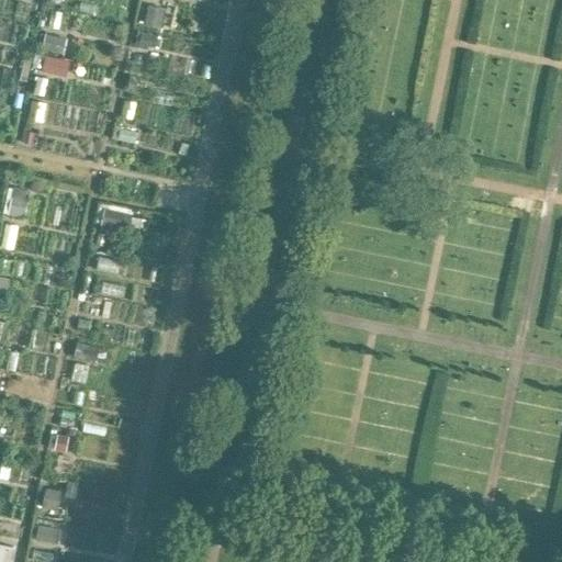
[(148,6),(144,25),(160,29),(165,9),(148,6)]
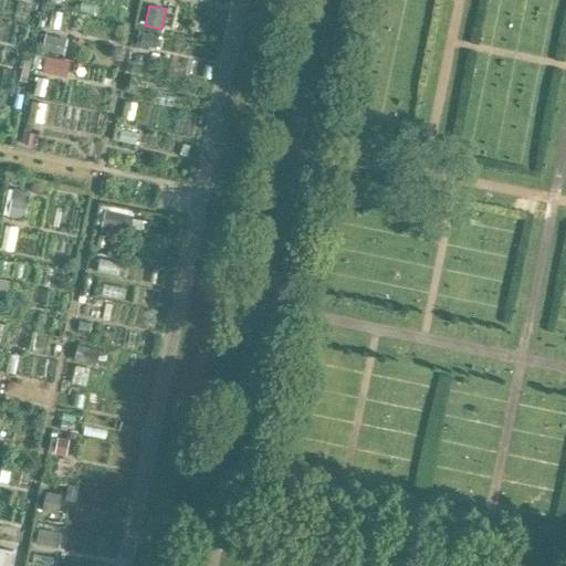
[(41,33),(37,49),(63,55),(66,40),(41,33)]
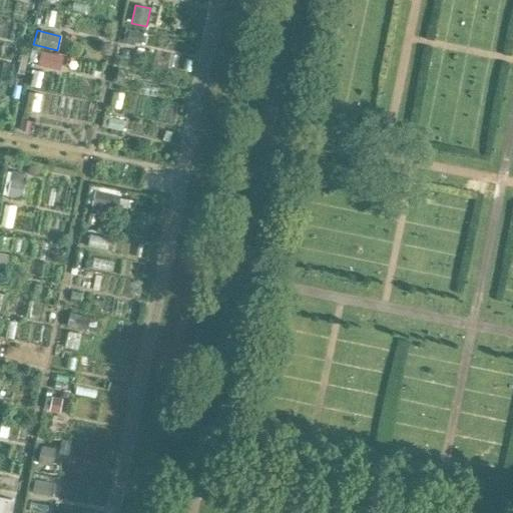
[(129,31),(126,44),(140,47),(143,34),(129,31)]
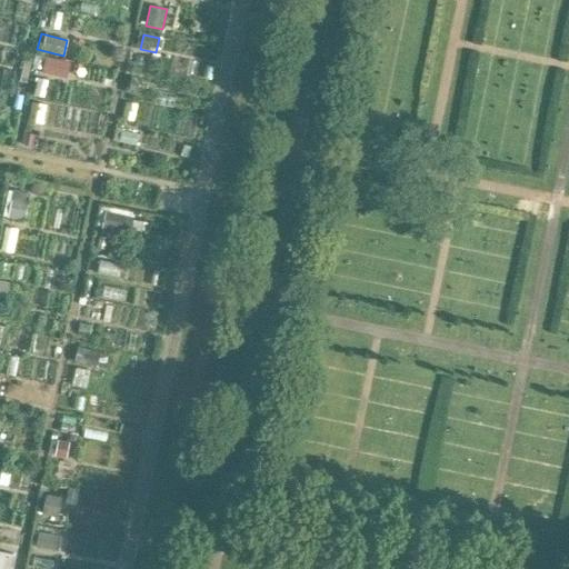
[(40,56),(36,71),(59,77),(63,62),(40,56)]
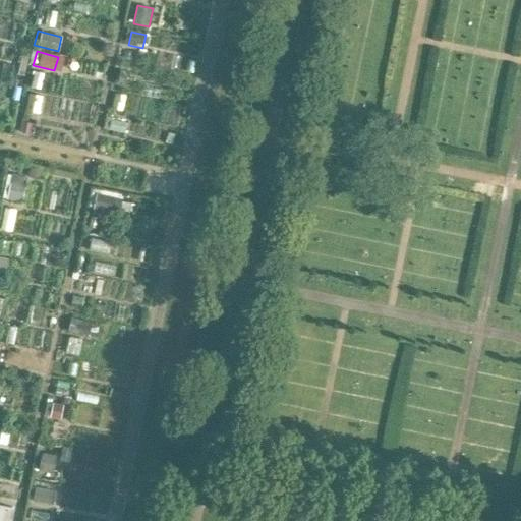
[(22,56),(18,74),(24,76),(29,57),(22,56)]
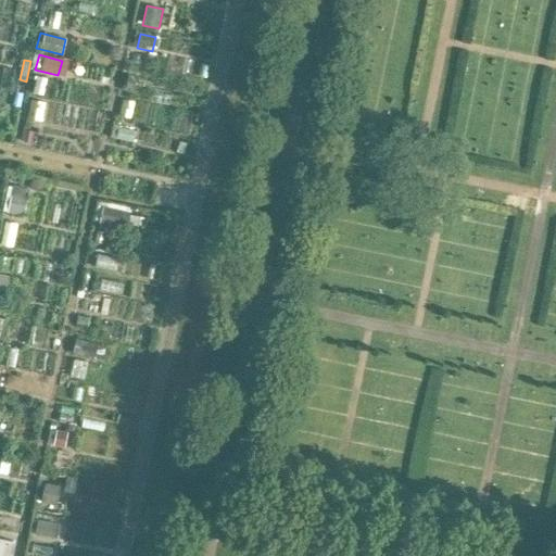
[(123,74),(119,88),(137,91),(139,77),(123,74)]
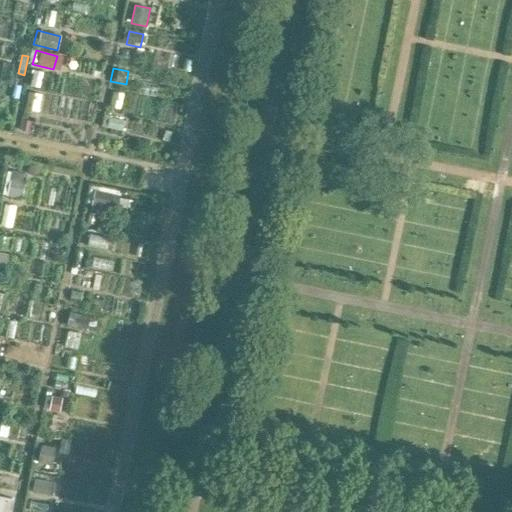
[(24,119),(21,131),(29,132),(32,121),(24,119)]
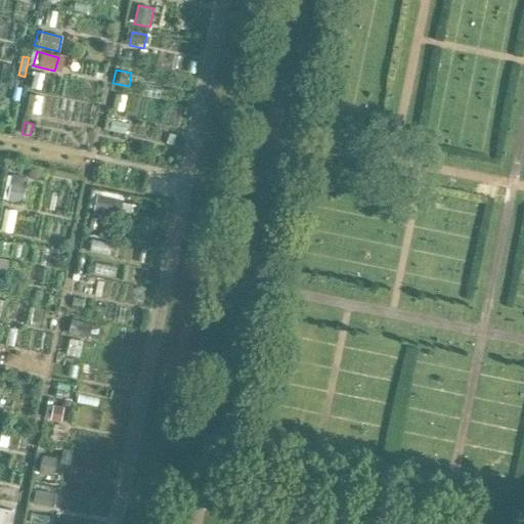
[(11,175),(6,201),(22,204),(27,178),(11,175)]
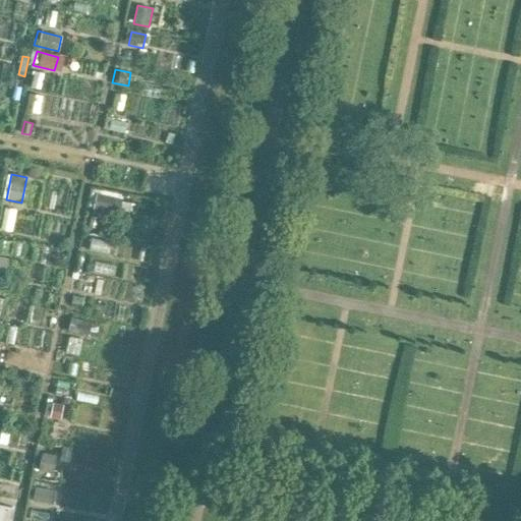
[(97,194),(93,209),(113,214),(117,199),(97,194)]
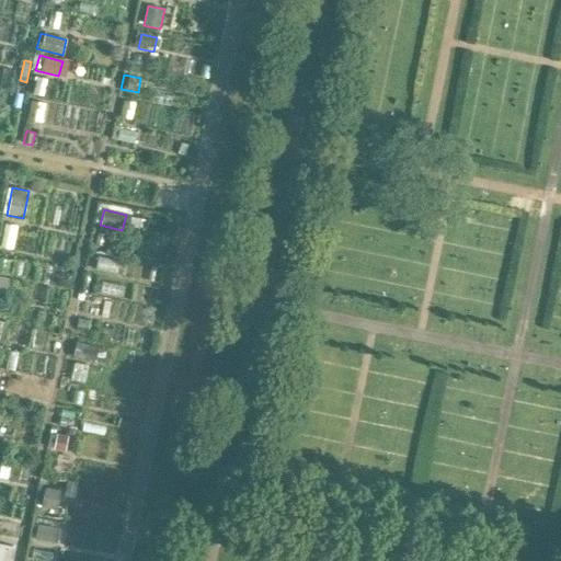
[(0,277),(0,295),(7,297),(10,279),(0,277)]
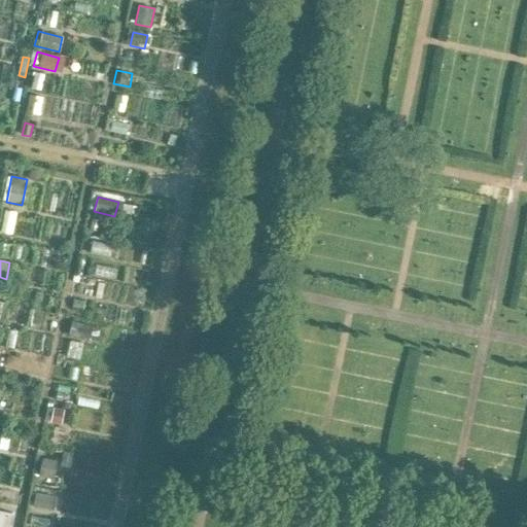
[(74,274),(73,282),(82,284),(83,276),(74,274)]
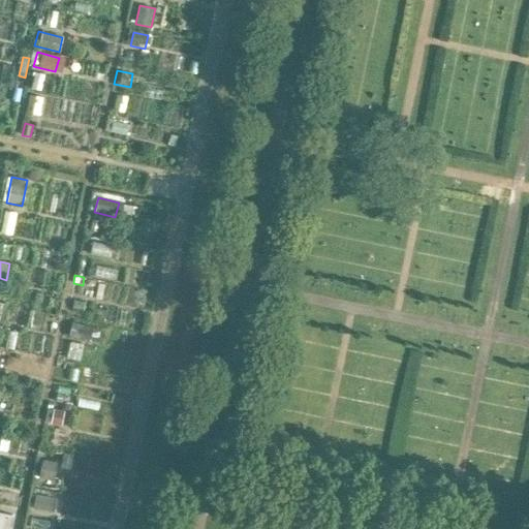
[(71,323),(68,337),(96,343),(99,329),(71,323)]
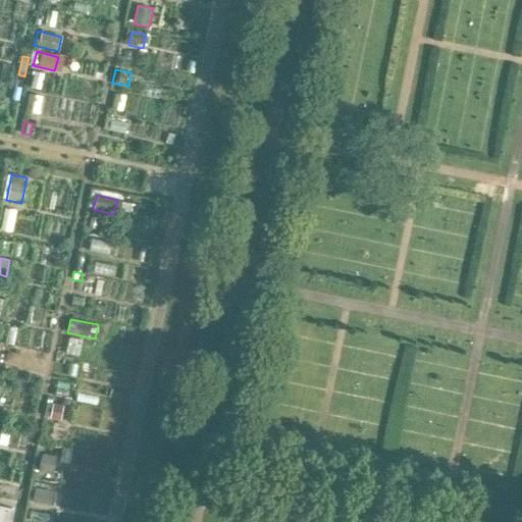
[(52,405),(49,419),(60,421),(63,407),(52,405)]
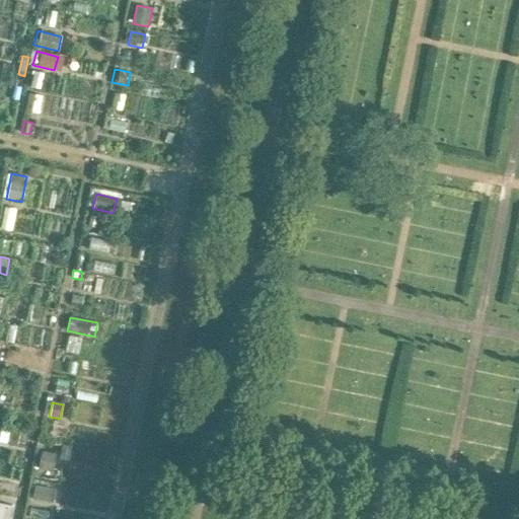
[(47,419),(45,428),(53,430),(55,421),(47,419)]
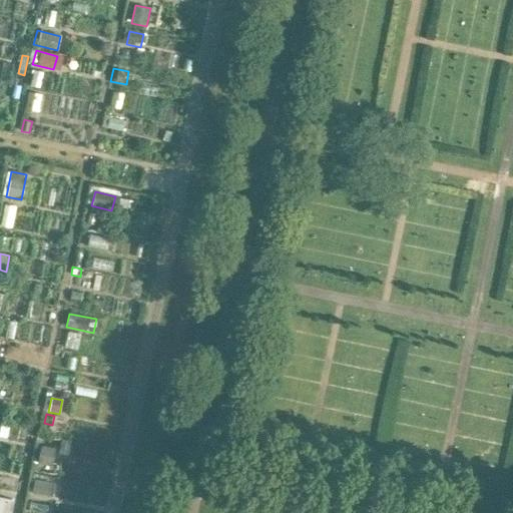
[(37,448),(34,462),(51,466),(54,452),(37,448)]
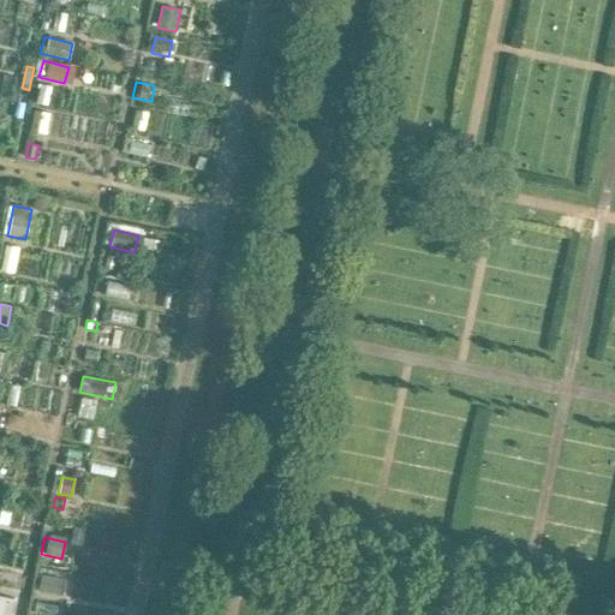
[(37,573),(34,590),(60,595),(63,579),(37,573)]
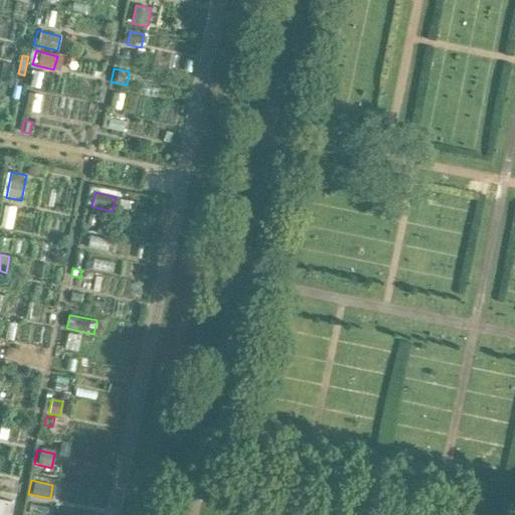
[(0,514),(9,514),(13,501),(0,498),(0,514)]
